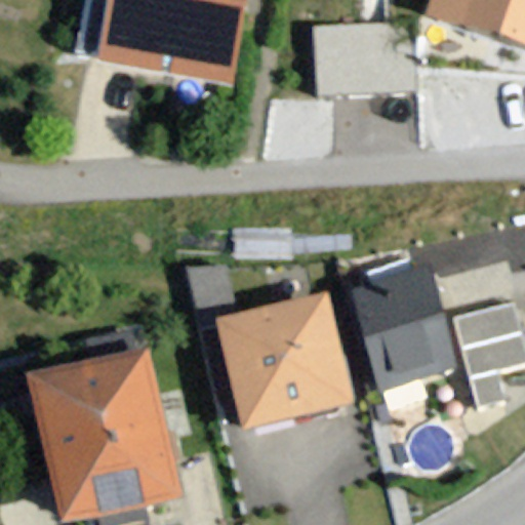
[(243,0),(107,0),(98,59),(232,81),(243,0)]
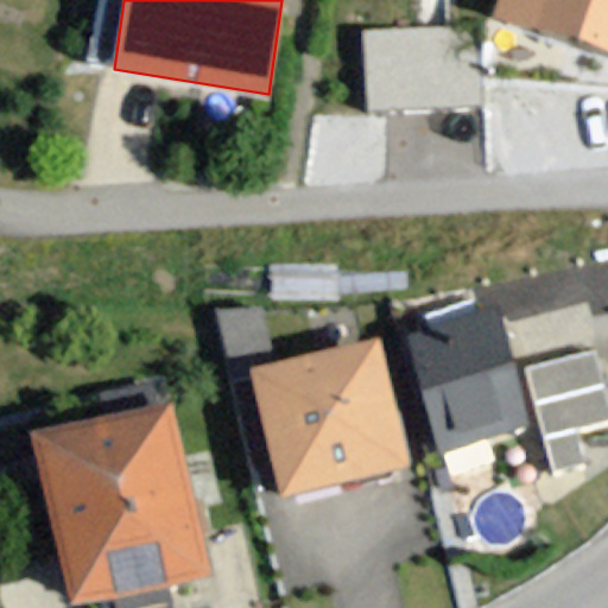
[(607,0),(492,0),(489,7),(607,49),(607,0)]
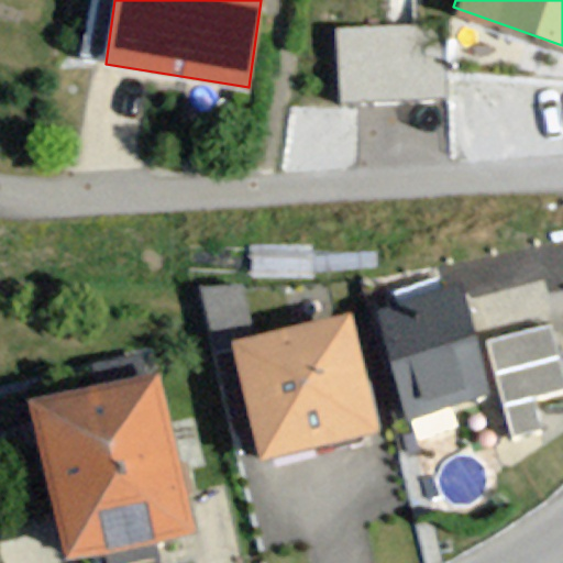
[(339,25),(341,100),(446,96),(443,22),(339,25)]
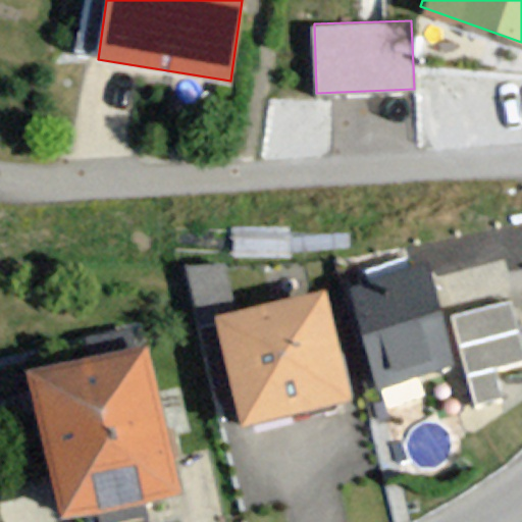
[(426,263),(347,284),(375,388),(454,367),(426,263)]
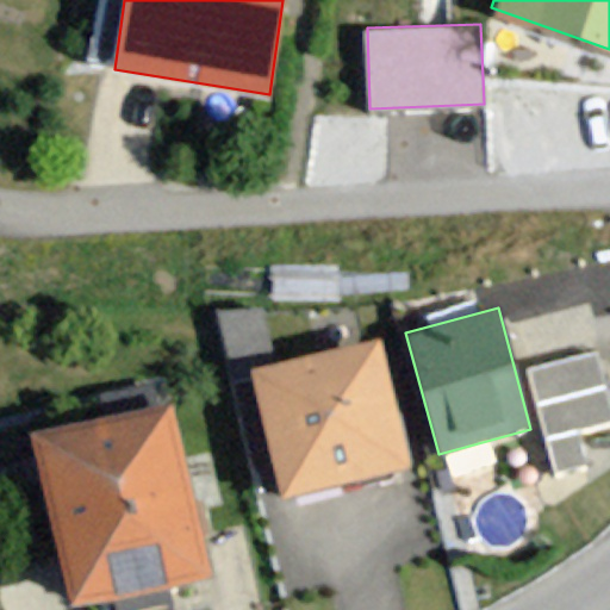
[(372,343),(249,377),(285,503),(408,470),(372,343)]
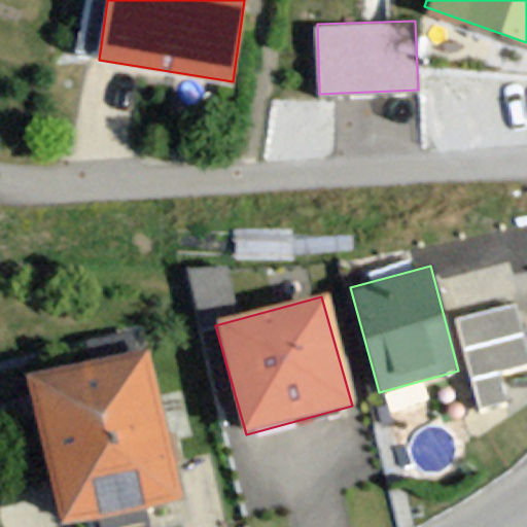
[(146,349),(20,378),(53,526),(66,526),(97,520),(98,526),(146,526),(144,517),(181,508),(146,349)]
